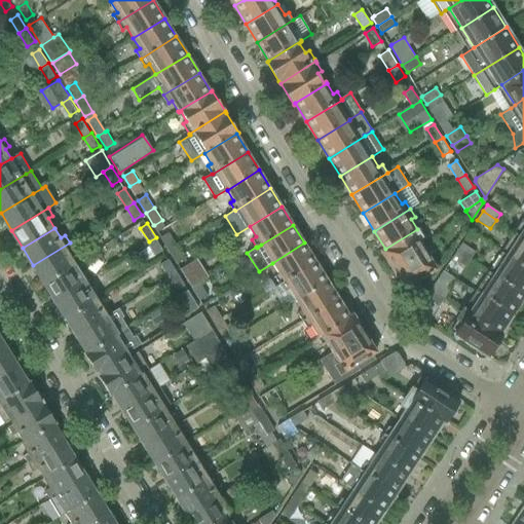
[(382,251),(394,269),(426,250),(419,238),(422,237),(417,229),(385,249),(382,251)]
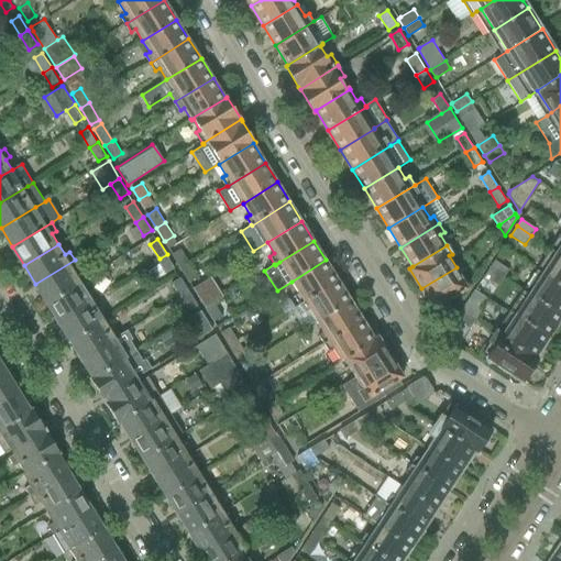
[(180,248),(172,253),(182,268),(190,263),(180,248)]
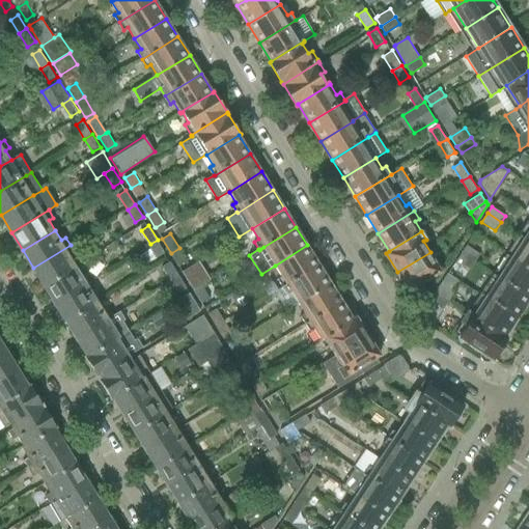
[(528,240),(524,237),(510,256),(528,268),(528,240)]
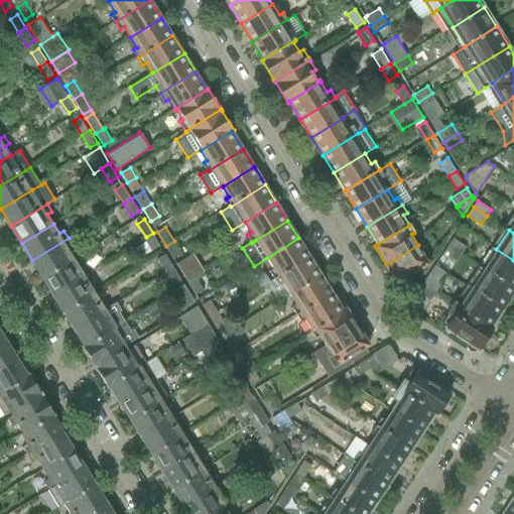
[(153,233),(146,237),(153,250),(161,245),(153,233)]
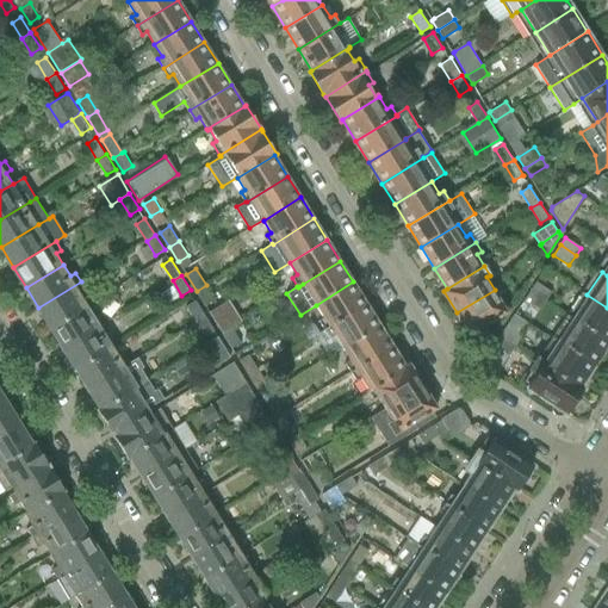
[(38,308),(51,328),(88,305),(81,293),(87,291),(81,281),(38,308)]
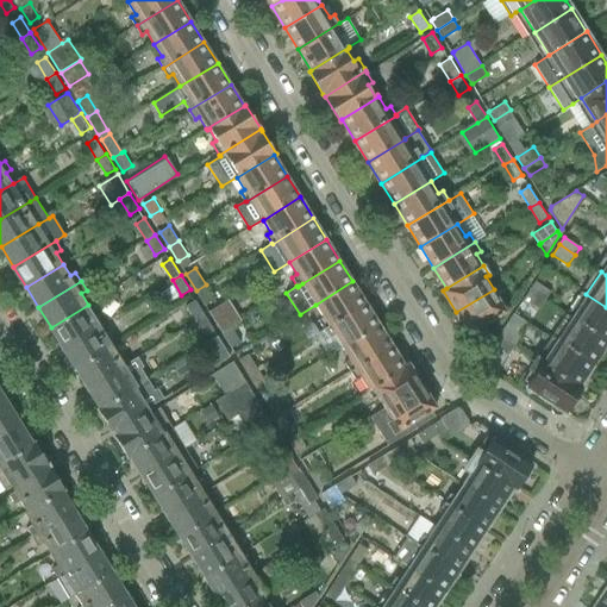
[(319,319),(325,329),(365,302),(352,281),(315,305),(323,317),(319,319)]
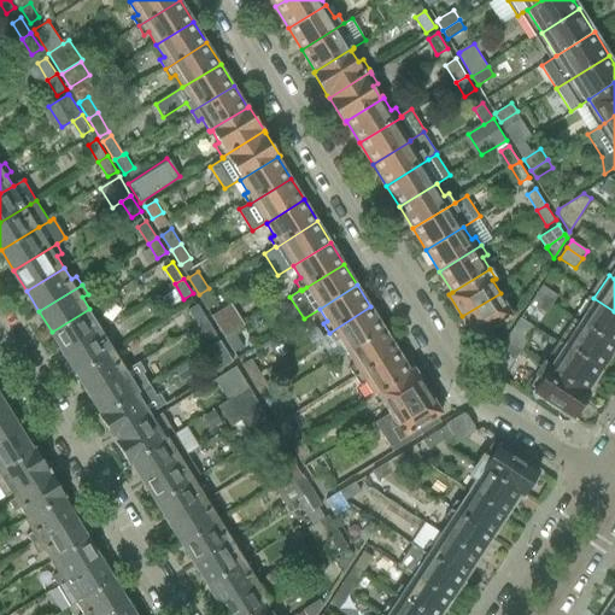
[(543,285),(537,293),(554,303),(558,294),(543,285)]
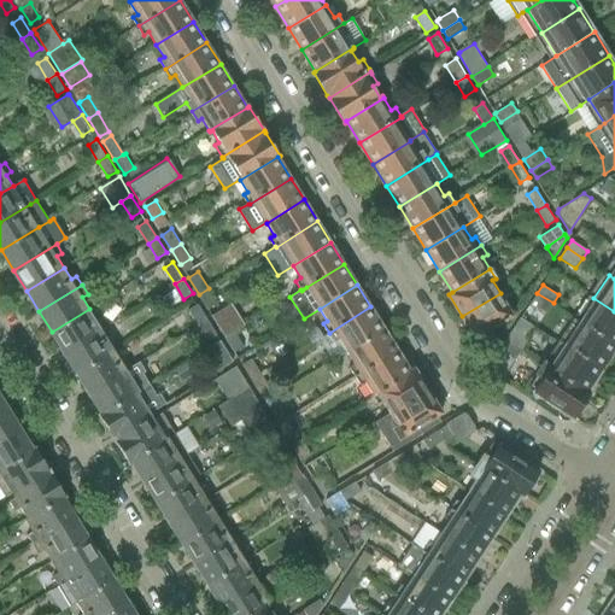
[(209,288),(199,294),(208,309),(217,303),(209,288)]
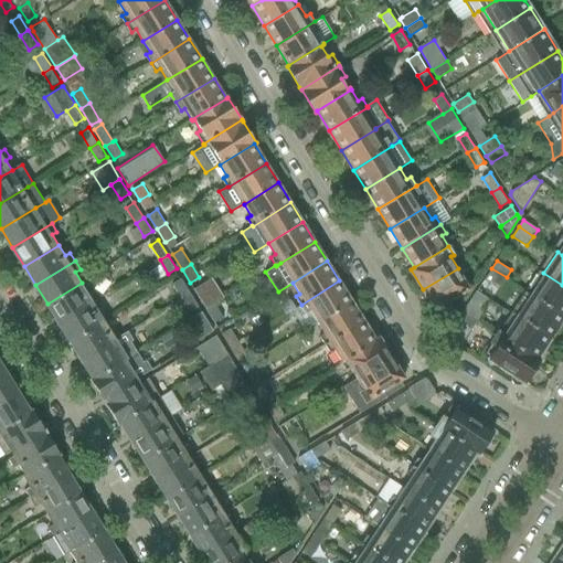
[(458,268),(423,289),(436,310),(474,287),(468,278),(465,279),(458,268)]
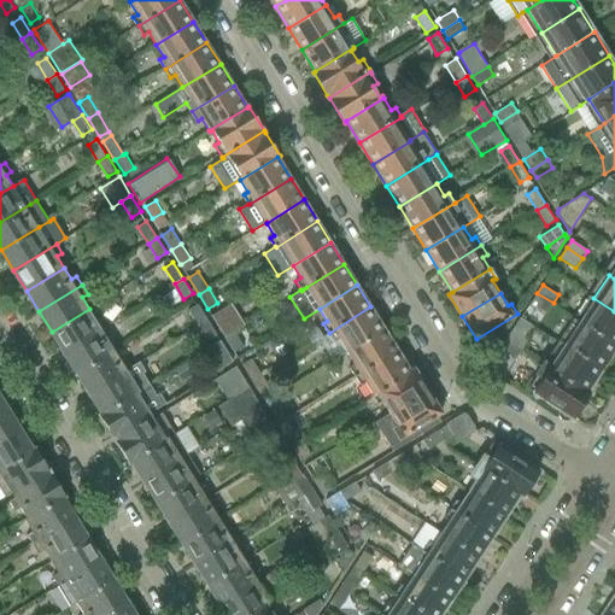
[(537,293),(531,303),(546,312),(554,303),(537,293)]
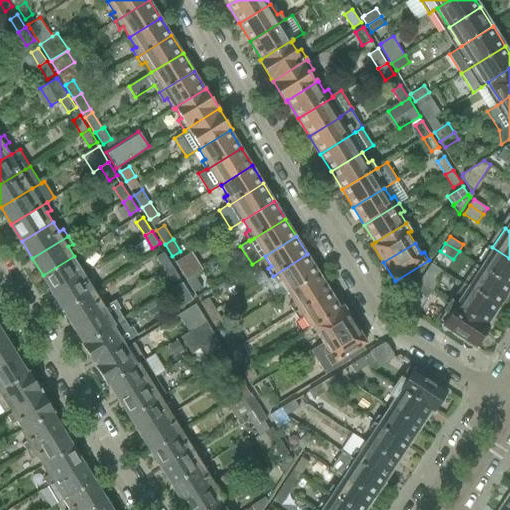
[(509,258),(492,247),(480,266),(509,285),(509,258)]
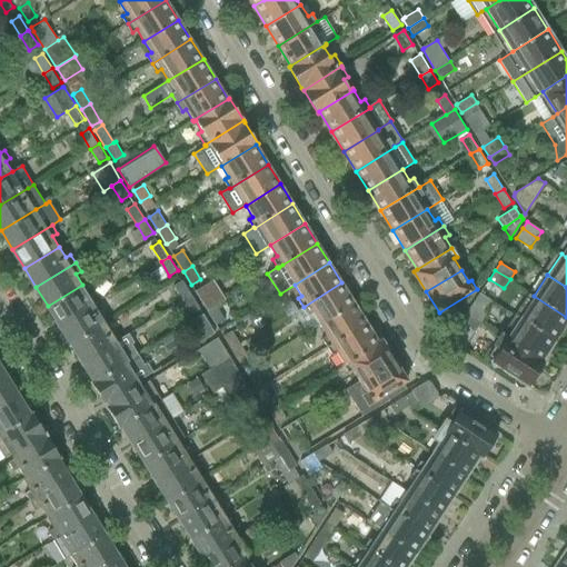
[(175,285),(183,299),(192,295),(182,279),(175,285)]
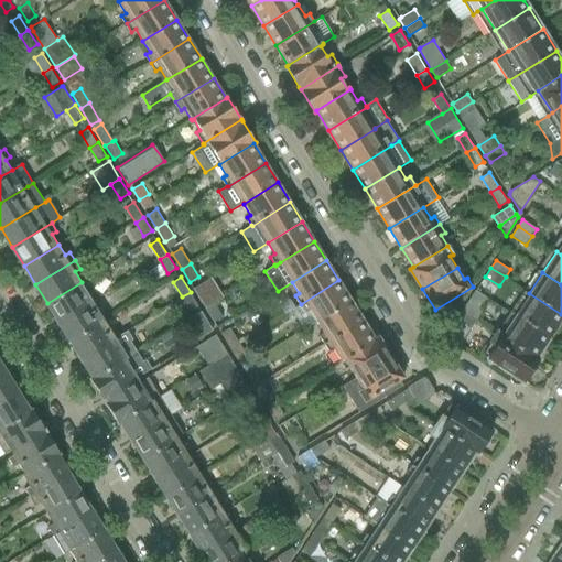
[(310,310),(316,321),(350,300),(338,280),(301,304),(305,312),(310,310)]
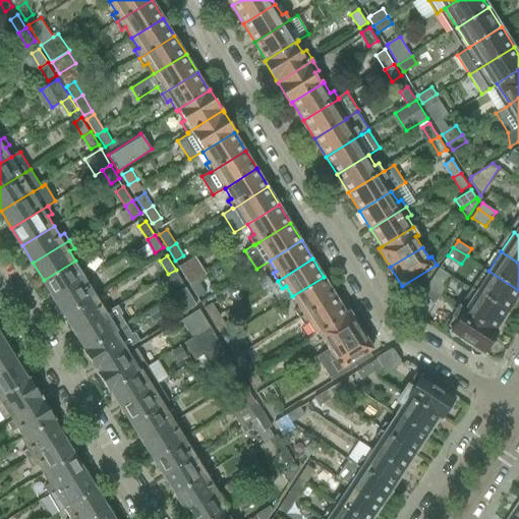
[(44,280),(54,297),(91,275),(85,267),(81,270),(75,261),(44,280)]
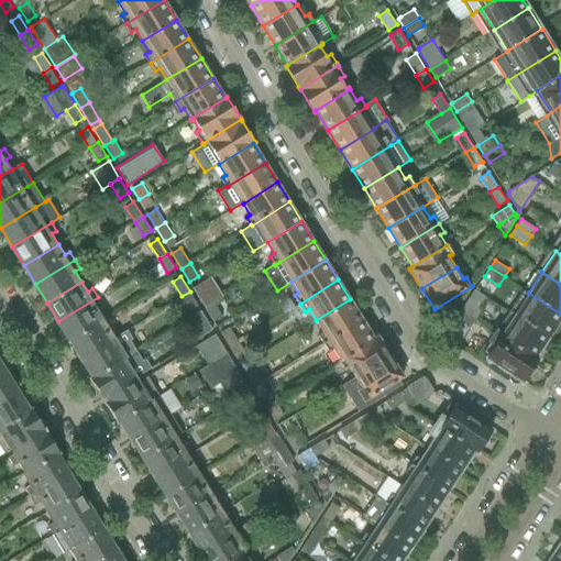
[(197,293),(206,308),(215,303),(206,287),(197,293)]
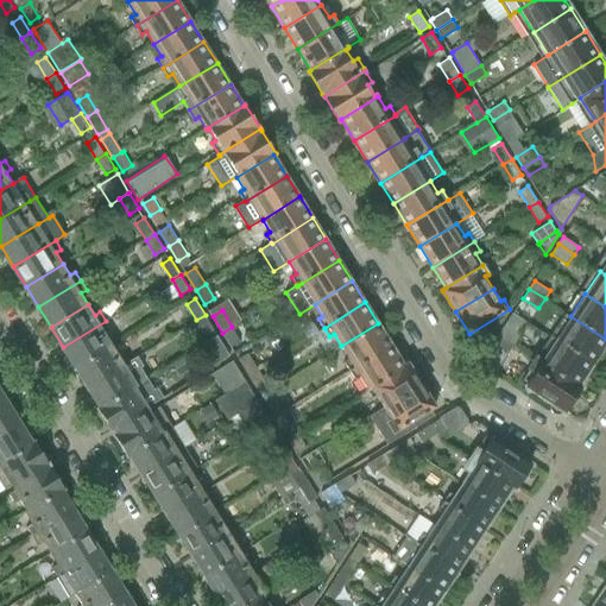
[(206,315),(196,320),(206,335),(215,329),(206,315)]
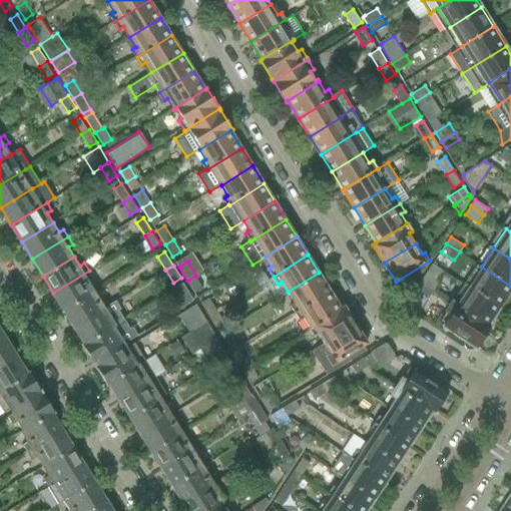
[(481,267),(469,285),(500,306),(510,290),(510,286),(481,267)]
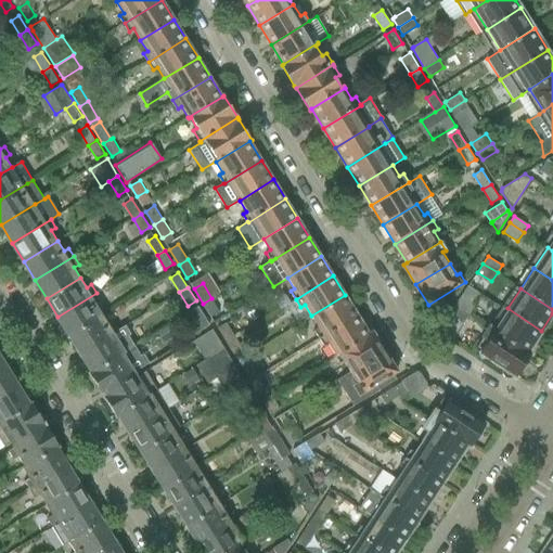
[(58,317),(69,335),(103,314),(97,304),(102,301),(97,293),(58,317)]
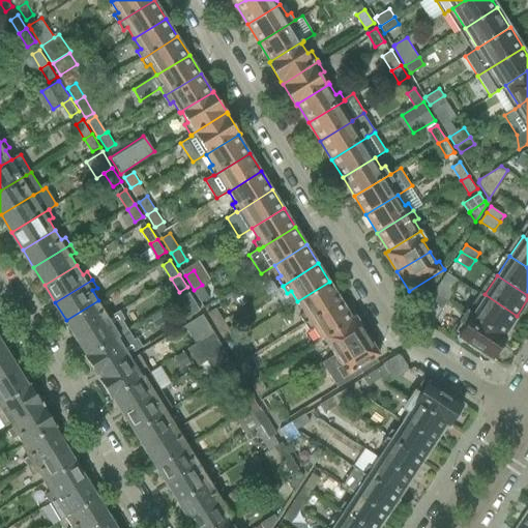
[(300,315),(305,322),(341,300),(329,282),(297,301),(304,313),(300,315)]
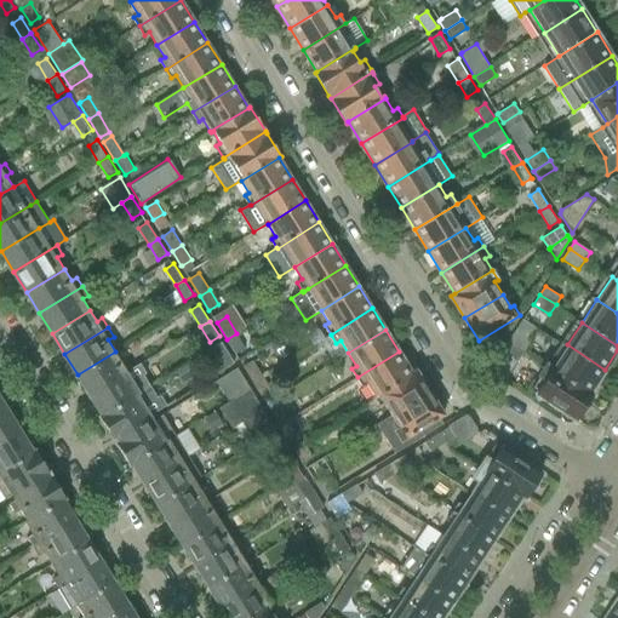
[(515,332),(510,339),(526,350),(531,343),(515,332)]
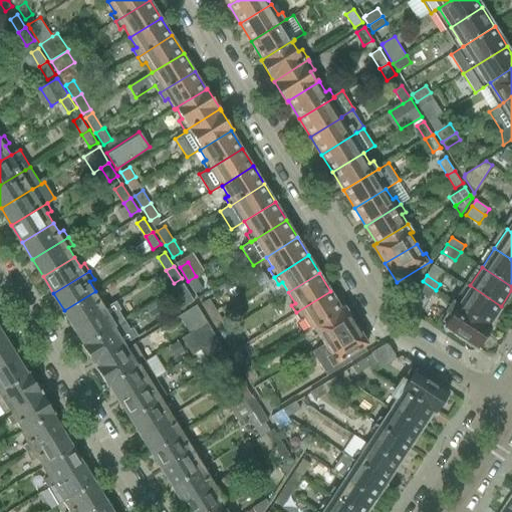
[(196,276),(188,281),(196,293),(196,292),(204,288),(196,276)]
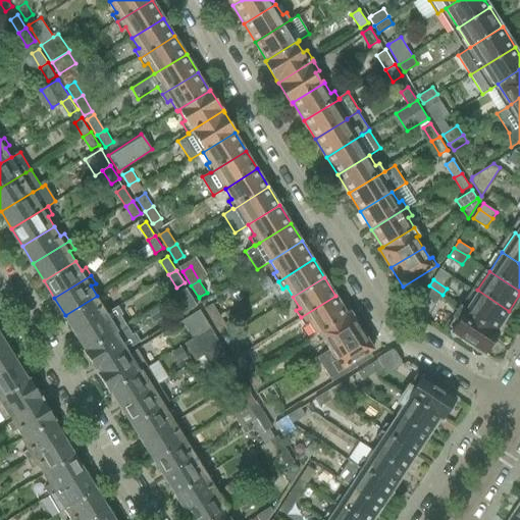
[(443,295),(429,286),(423,295),(436,304),(443,295)]
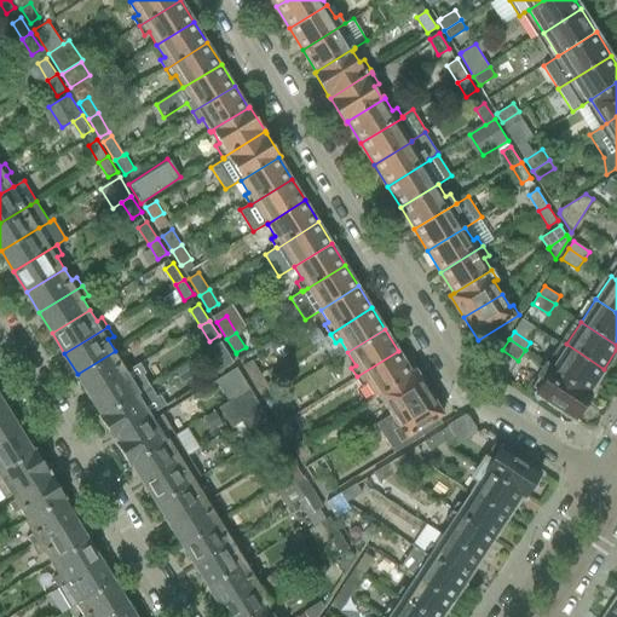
[(563,341),(547,364),(589,392),(604,369),(563,341)]
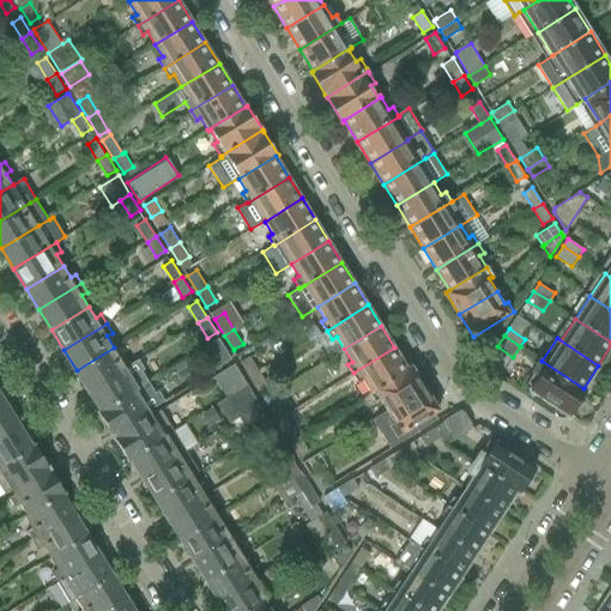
[(213,348),(223,364),(233,358),(223,342),(213,348)]
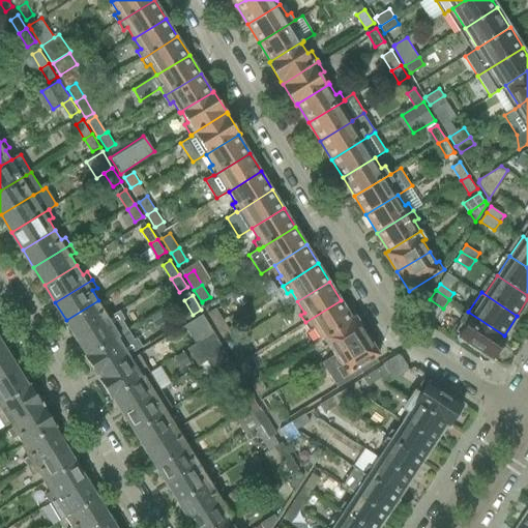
[(66,320),(77,338),(114,315),(109,308),(105,310),(98,300),(66,320)]
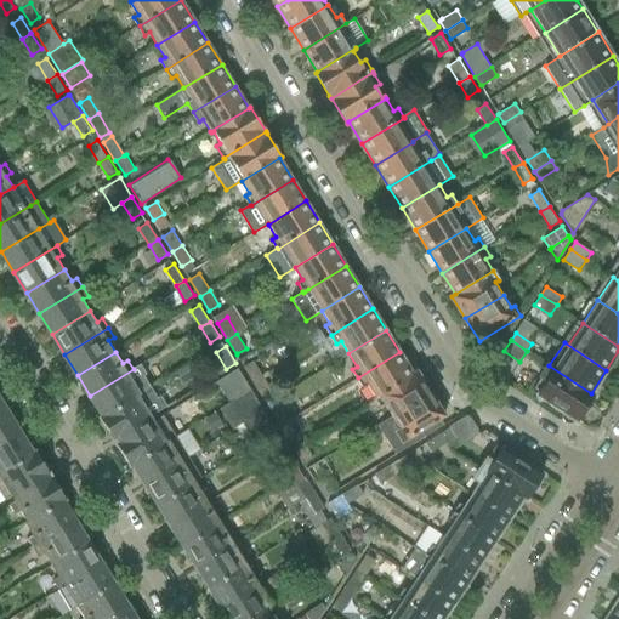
[(368,385),(375,397),(413,373),(399,352),(358,378),(364,387),(368,385)]
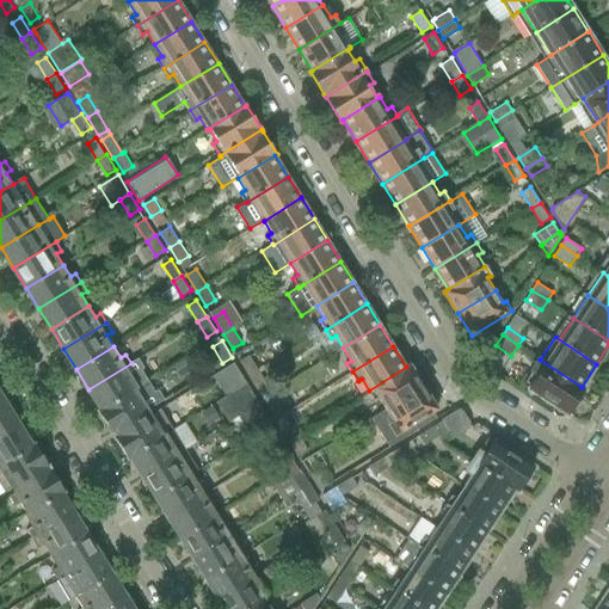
[(250,355),(240,361),(250,376),(259,370),(250,355)]
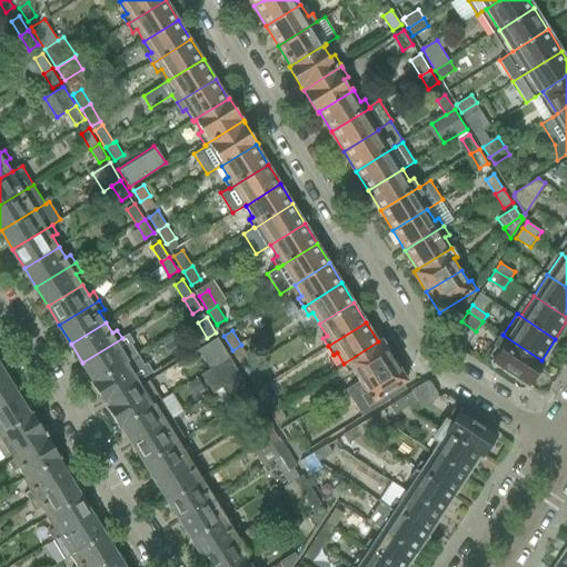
[(122,338),(82,362),(95,381),(129,360),(139,354),(132,344),(135,342),(129,334),(122,338)]
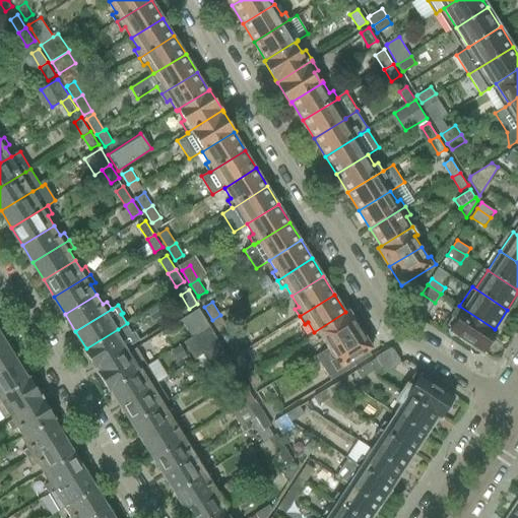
[(495,329),(459,306),(454,315),(458,317),(450,330),(471,343),(471,348),(473,353),(478,353),(480,352),(482,351),(483,352),(498,331),(495,329)]
